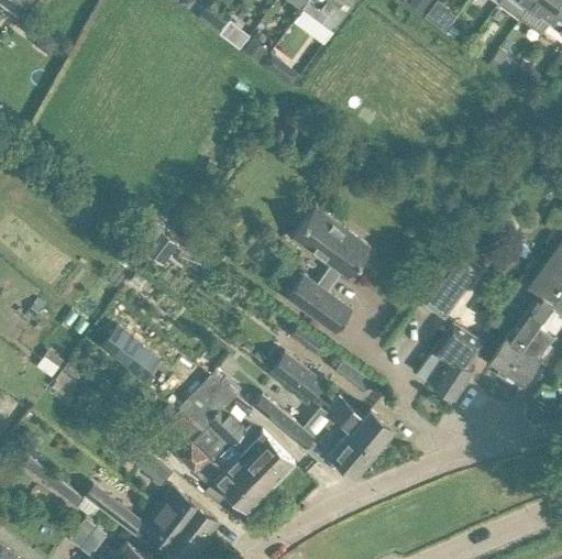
[(0,0),(0,3),(20,19),(34,0),(0,0)]
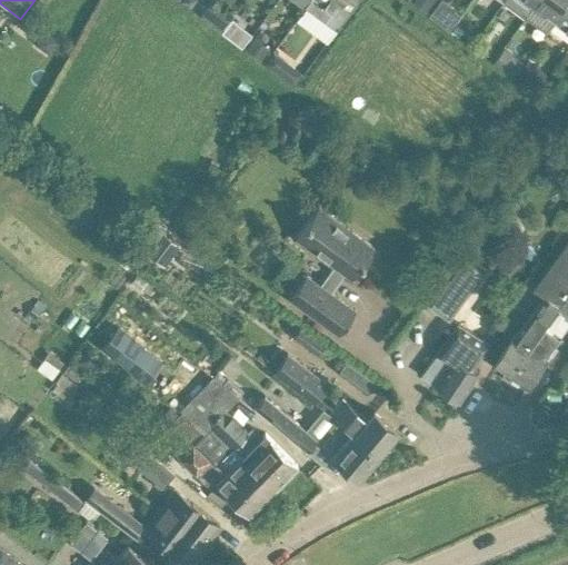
[(183,0),(181,3),(191,11),(197,3),(196,0),(183,0)]
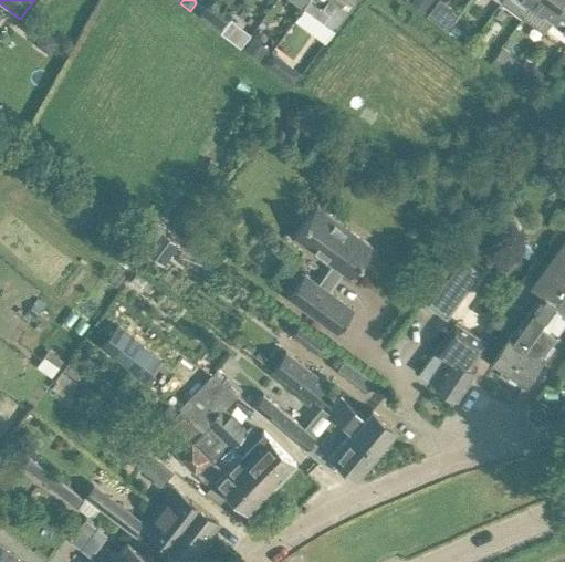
[(311,0),(304,10),(335,33),(359,0),(311,0)]
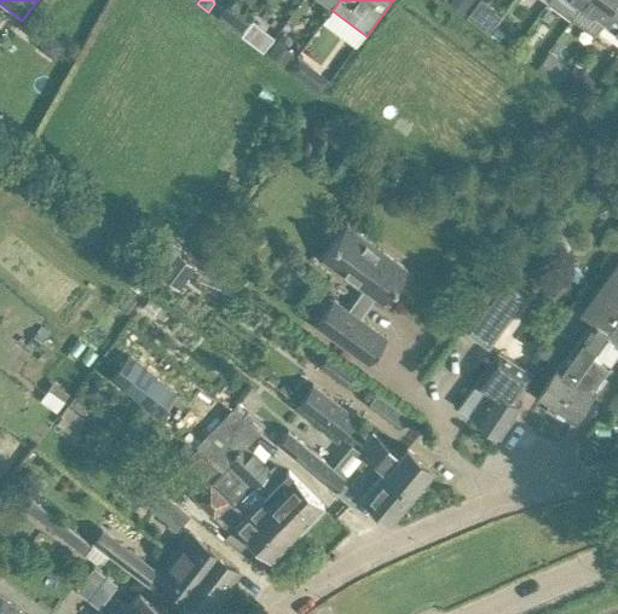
[(455,0),(452,5),(466,16),(478,0),(455,0)]
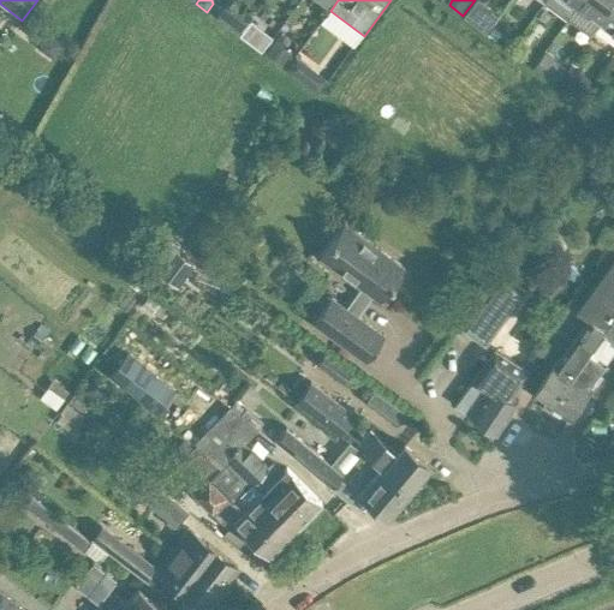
[(550,0),(547,6),(570,23),(579,9),(585,0),(550,0)]
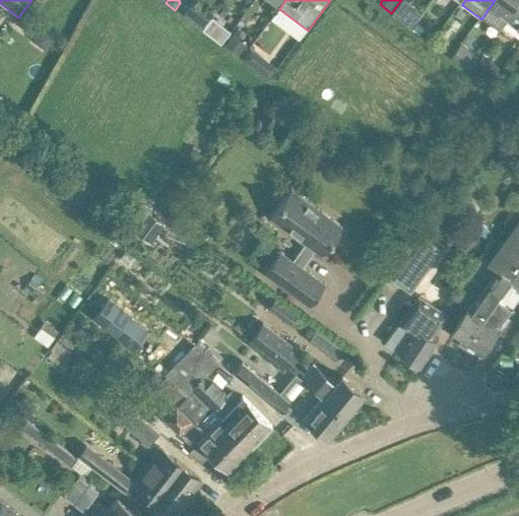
[(518,0),(495,0),(490,7),(509,21),(518,8),(518,0)]
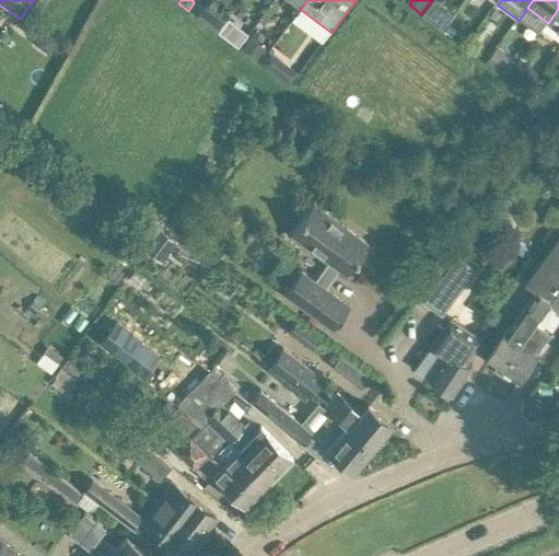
[(206,8),(198,19),(219,34),(226,23),(206,8)]
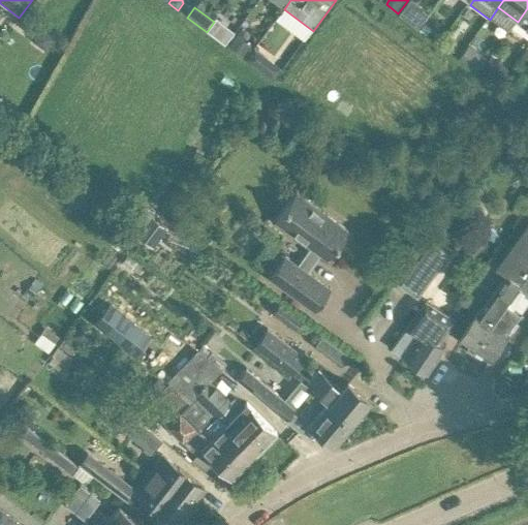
[(527,8),(518,22),(527,29),(527,8)]
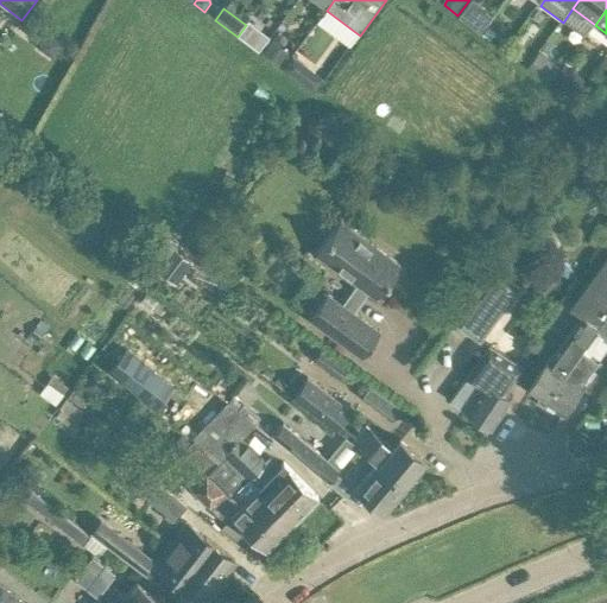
[(486,16),(475,31),(482,37),(494,21),(486,16)]
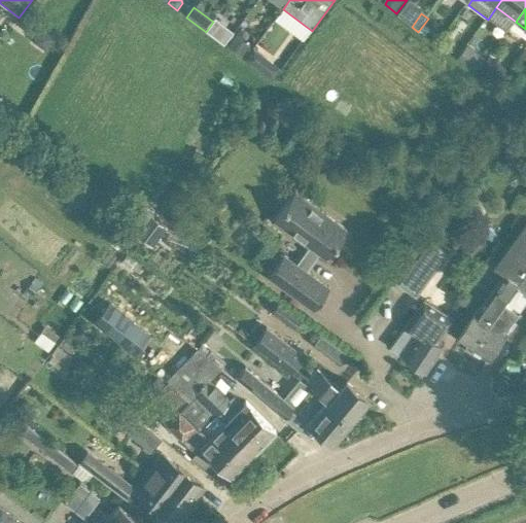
[(213,22),(206,32),(224,46),(235,34),(215,19),(213,22)]
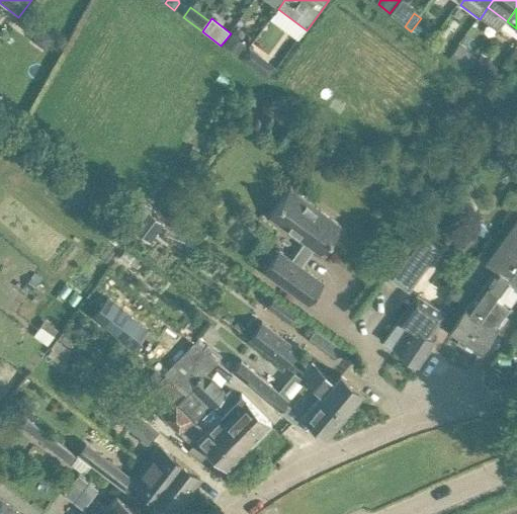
[(417,24),(412,32),(419,36),(424,29),(417,24)]
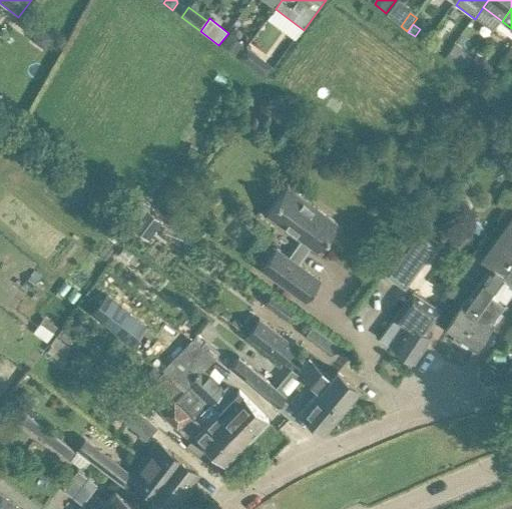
[(229,38),(223,46),(236,55),(241,48),(229,38)]
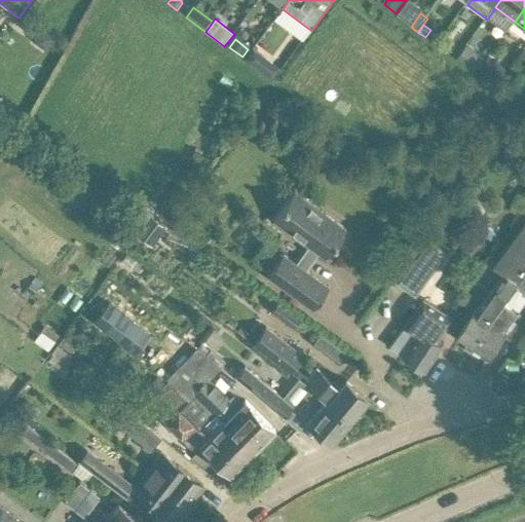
[(443,39),(437,46),(449,54),(454,47),(443,39)]
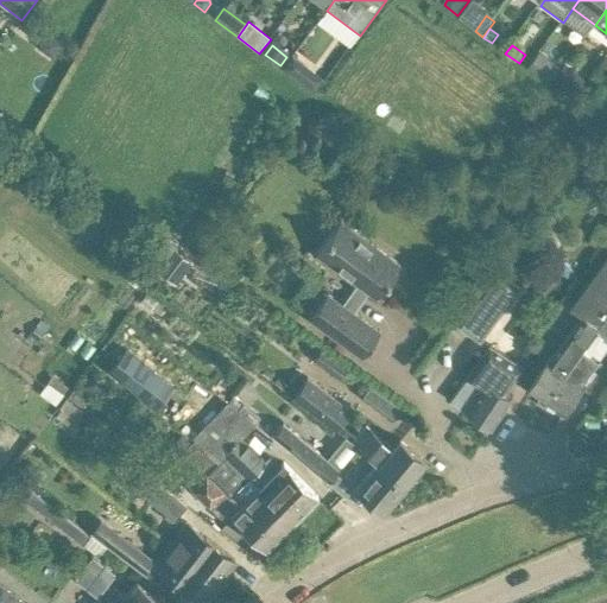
[(542,54),(530,70),(539,77),(551,61),(542,54)]
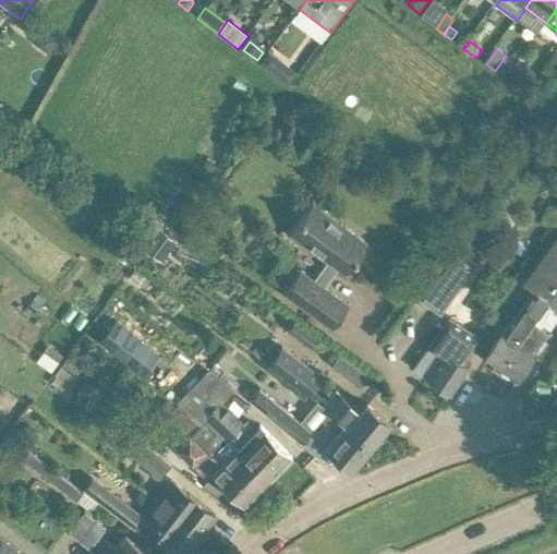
[(267,55),(259,65),(270,73),(278,62),(267,55)]
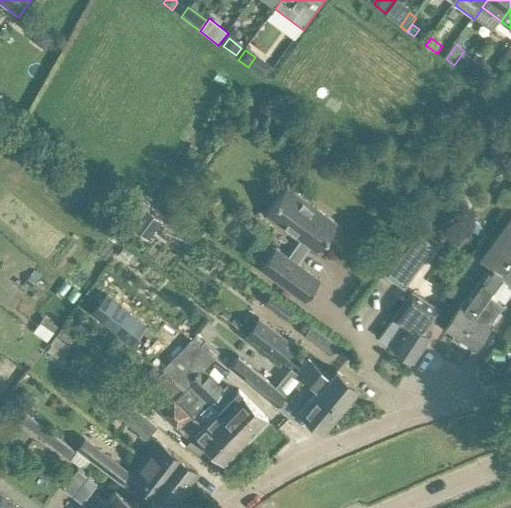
[(510,180),(501,193),(510,200),(510,180)]
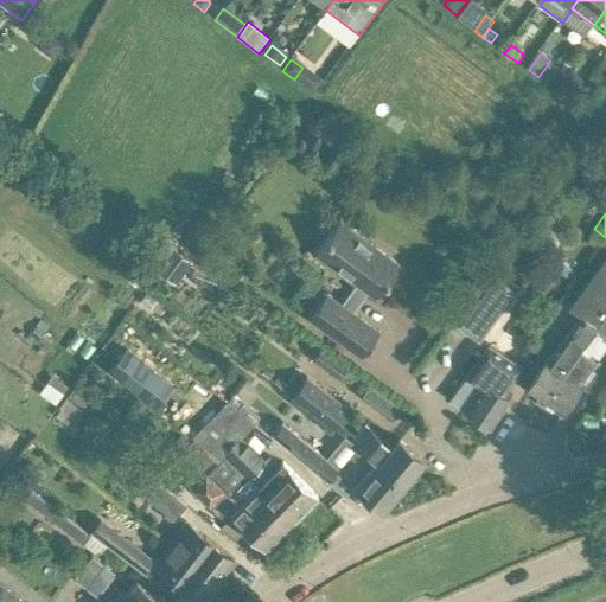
[(342,306),(327,295),(308,321),(362,359),(380,334),(353,315),(368,294),(376,300),(400,267),(339,223),(316,256),(356,286),(342,306)]
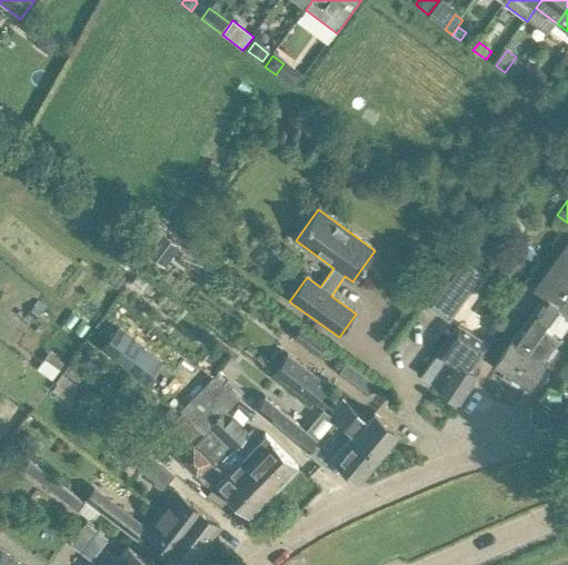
[(512,379),(532,349),(550,324),(561,309),(567,299),(567,246),(534,291),(549,303),(522,343),(516,338),(496,368),(512,379)]
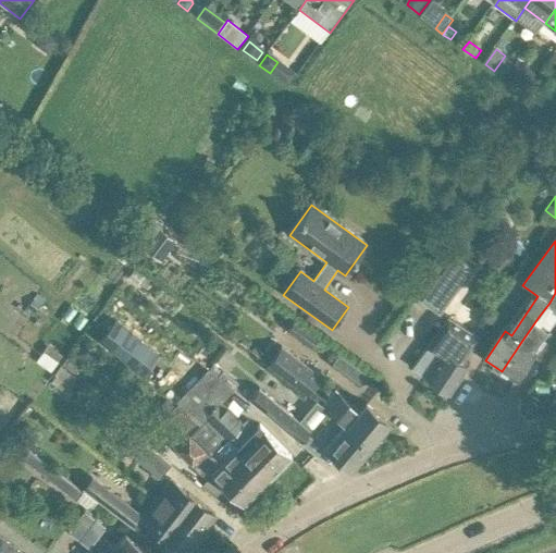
[(457,249),(420,299),(442,316),(479,266),(457,249)]
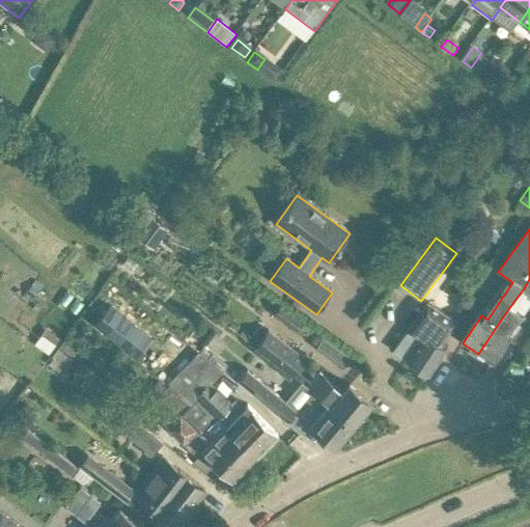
[(529,279),(524,288),(513,302),(497,326),(478,354),(494,364),(512,336),(513,335),(526,317),(524,315),(529,306),(529,279)]
